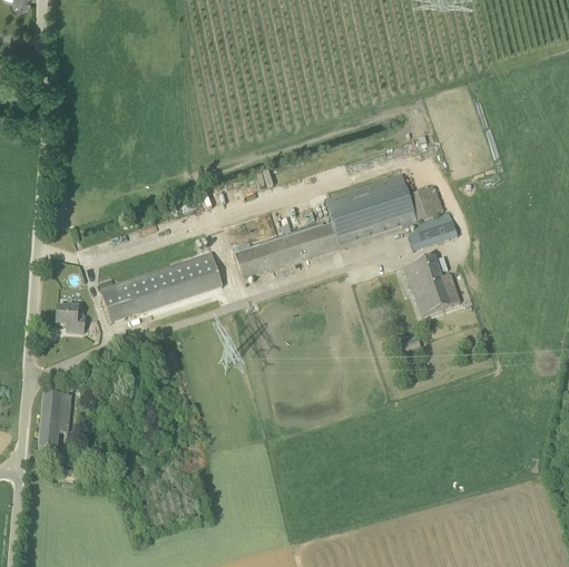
[(402,173),(325,198),(333,222),(341,248),(415,224),(419,223),(419,221),(410,195),(402,173)]
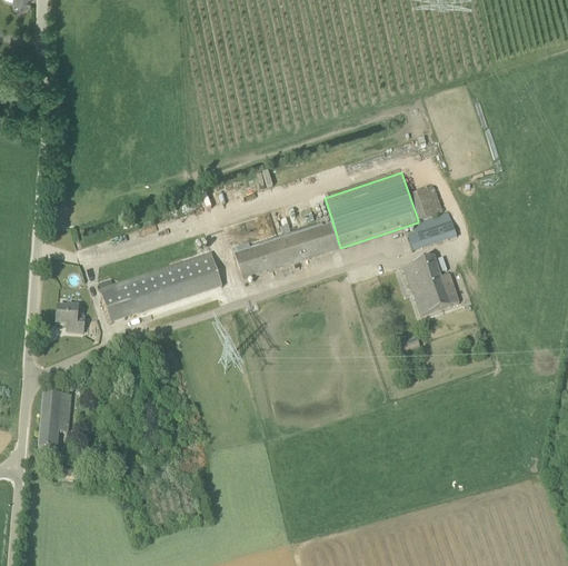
[(288,190),(312,182),(310,174),(285,181),(288,190)]
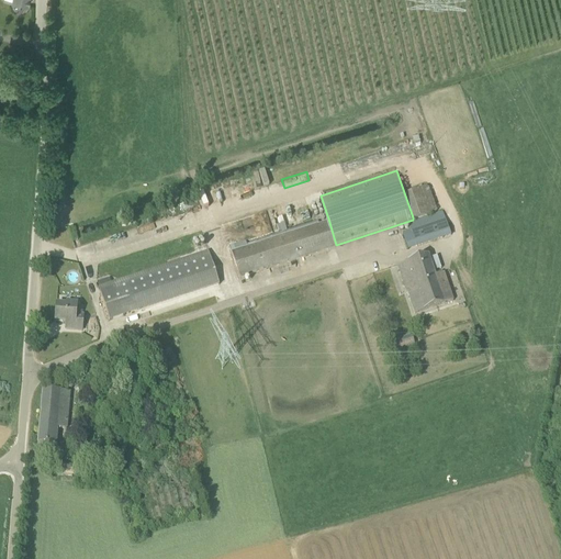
[(268,176),(217,190),(221,201),(271,187),(268,176)]
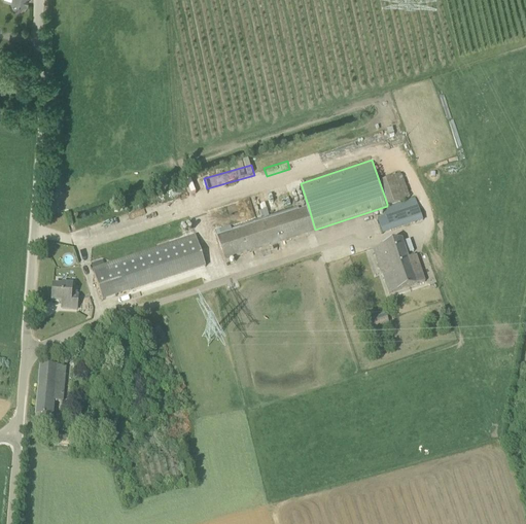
[(387,204),(393,202),(411,196),(401,172),(379,180),(387,204)]
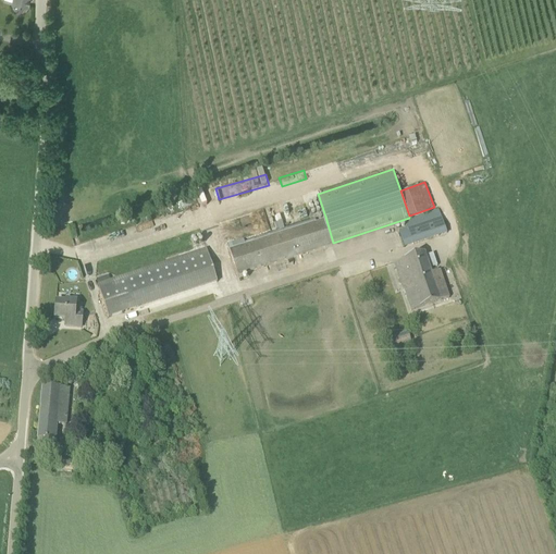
[(239,200),(255,196),(254,191),(238,195),(239,200)]
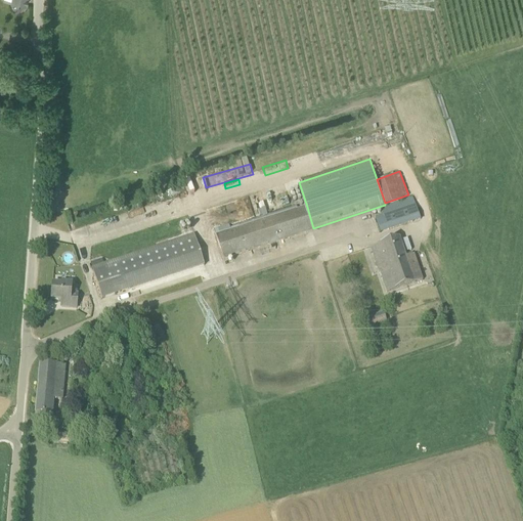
[(384,214),(377,216),(382,230),(422,217),(413,194),(385,205),(382,206),(384,214)]
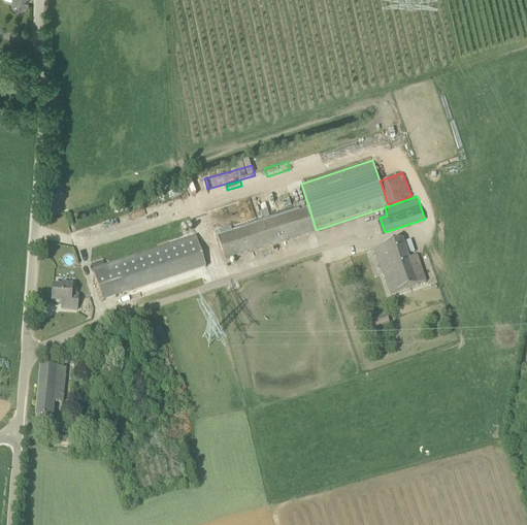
[(226,259),(316,230),(308,205),(307,206),(301,208),(300,205),(270,215),(268,206),(264,208),(266,216),(233,227),(232,224),(216,229),(218,234),(219,234),(219,235),(226,259)]
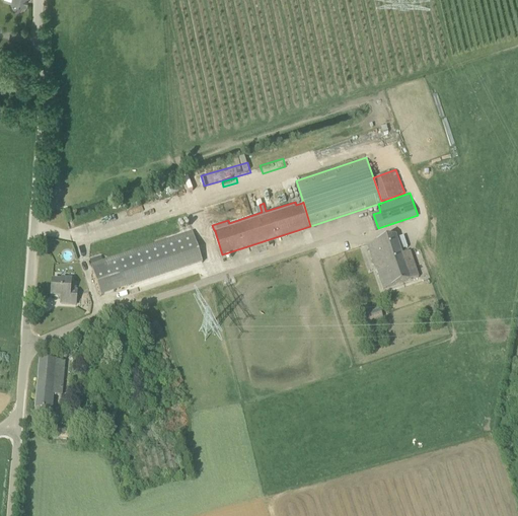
[(203,261),(200,250),(193,229),(92,263),(101,293),(203,261)]
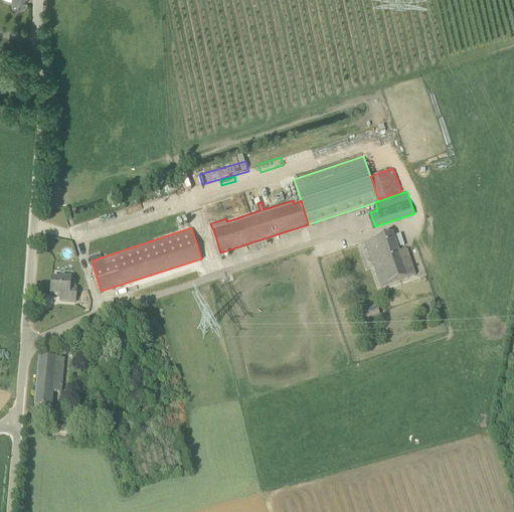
[(397,245),(392,231),(365,240),(373,265),(374,265),(381,285),(416,273),(407,247),(399,250),(397,245)]
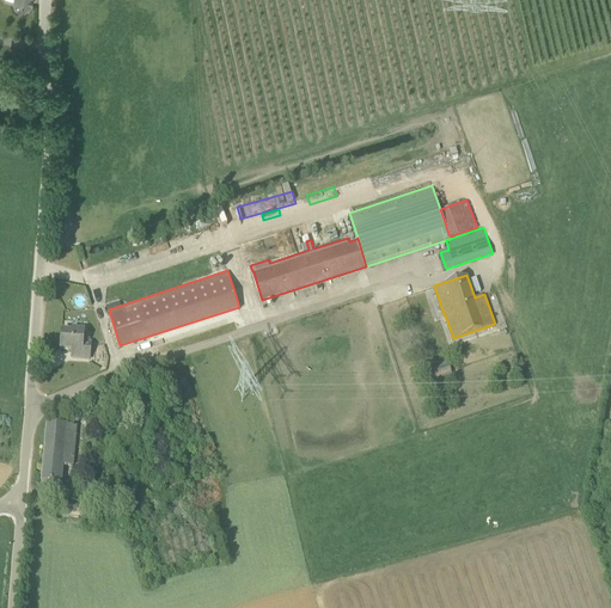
[(482,289),(477,276),(470,278),(475,292),(482,289)]
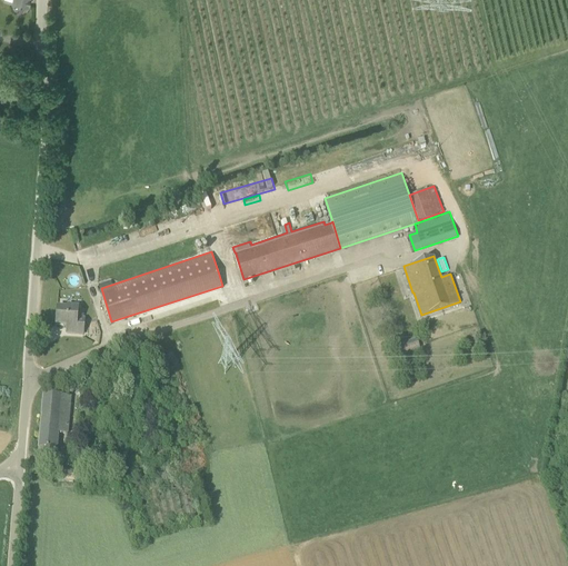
[(461,270),(454,272),(458,285),(466,283),(461,270)]
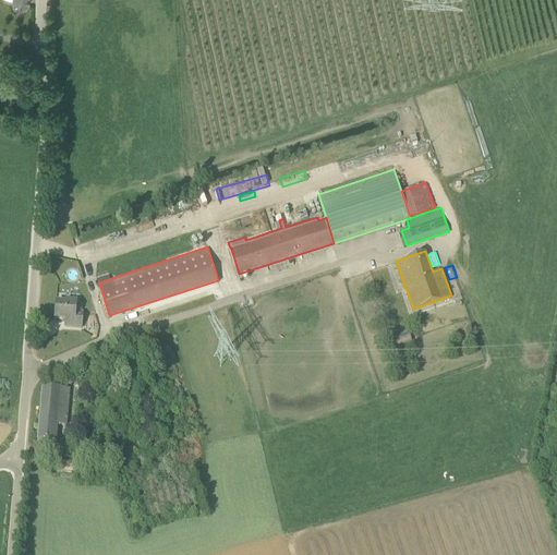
[(67,317),(67,324),(83,326),(83,313),(84,309),(76,308),(77,299),(68,299),(68,300),(57,300),(56,316),(67,317)]
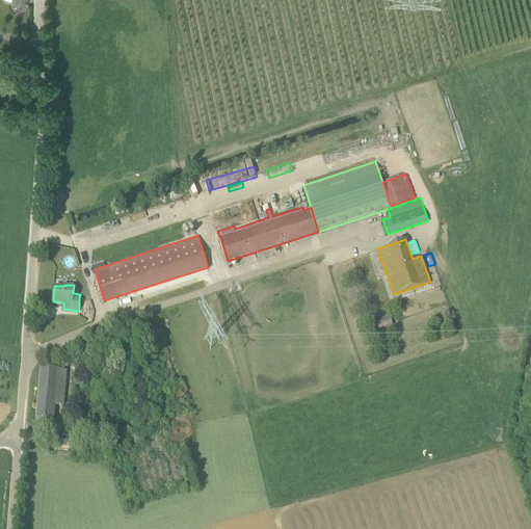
[(55,402),(58,367),(42,366),(36,417),(54,419),(55,402)]
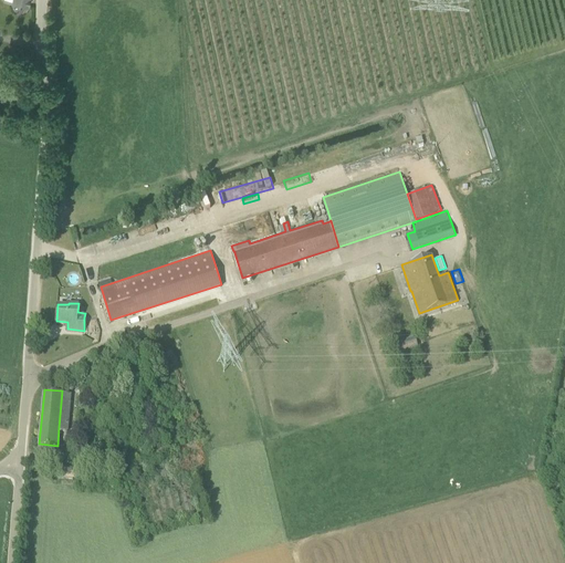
[(102,412),(103,402),(80,399),(79,409),(102,412)]
